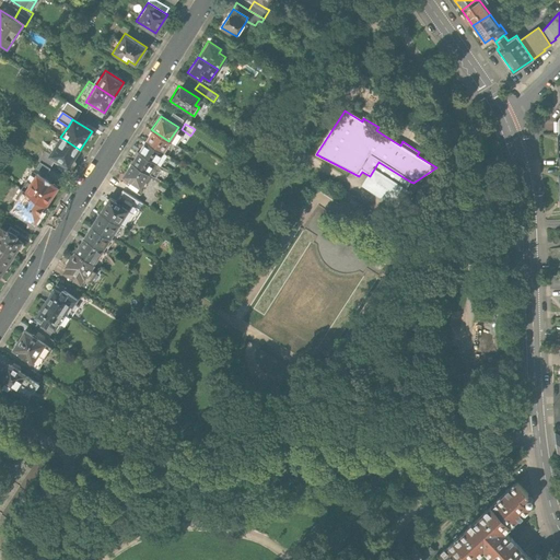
[(151,129),(144,140),(162,152),(168,141),(151,129)]
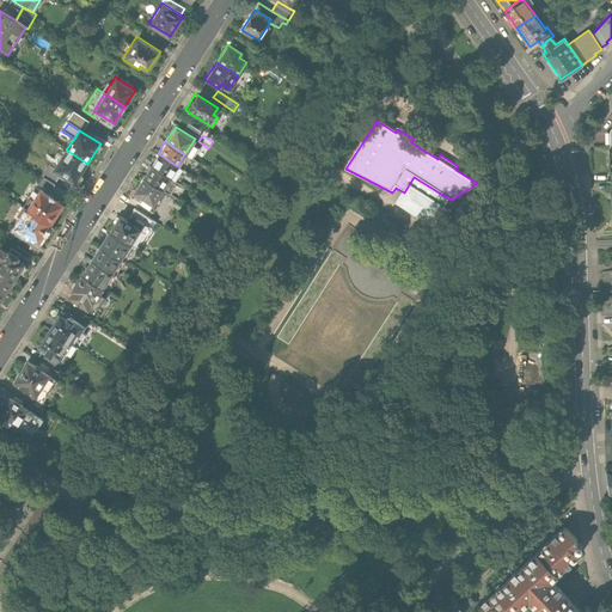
[(74,183),(87,164),(66,150),(54,170),(62,176),(74,183)]
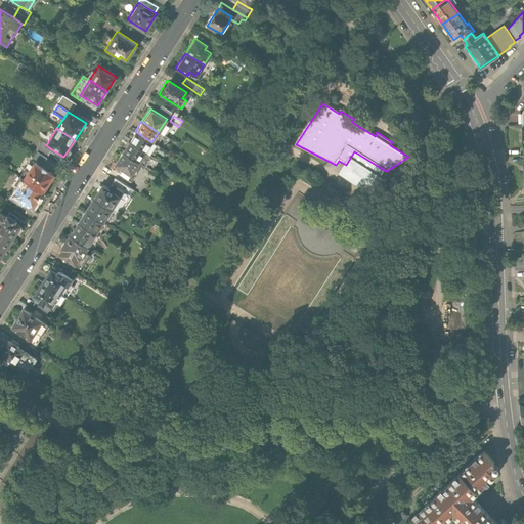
[(135,131),(129,141),(145,151),(151,142),(135,131)]
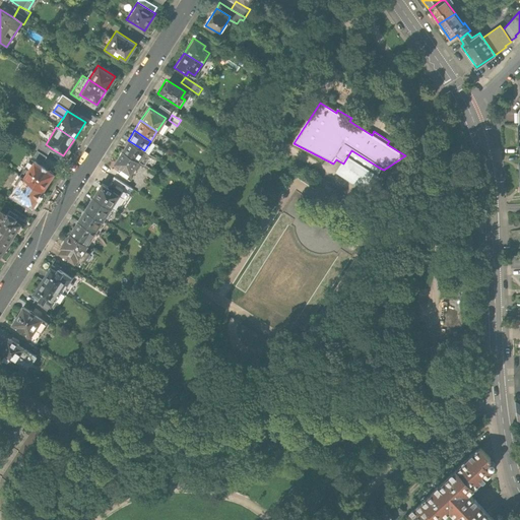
[(128,140),(121,150),(137,161),(144,150),(128,140)]
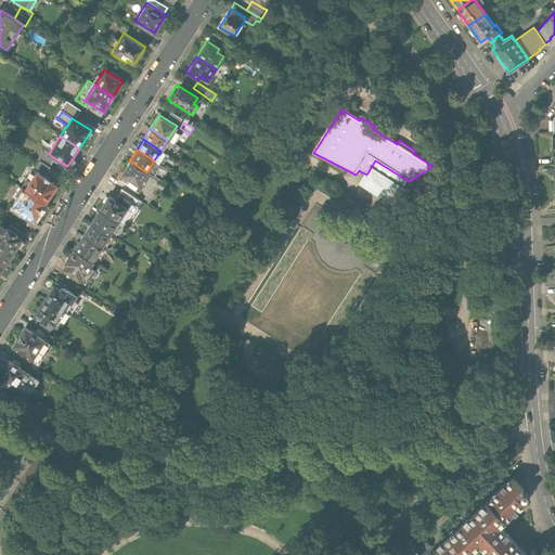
[(49,154),(44,152),(33,171),(35,172),(44,178),(56,159),(49,154)]
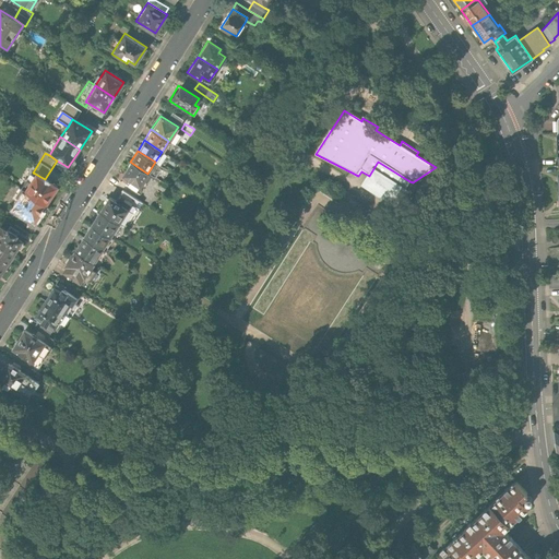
[(139,187),(147,174),(130,162),(121,176),(130,181),(139,187)]
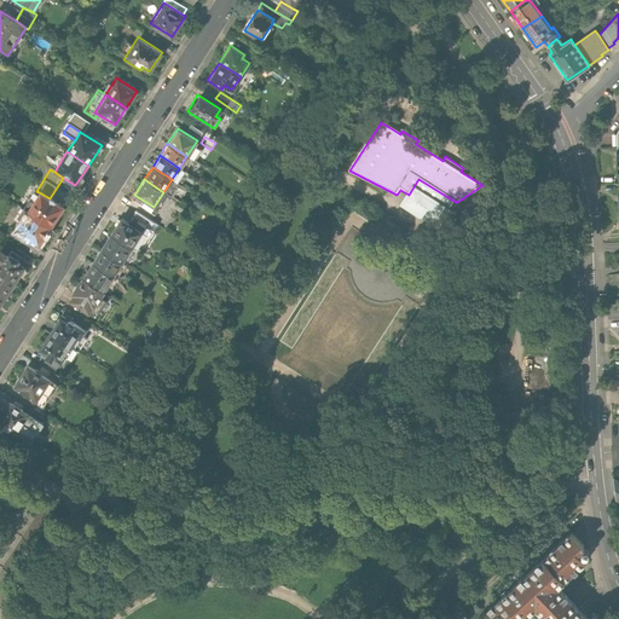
[(453,201),(418,179),(409,195),(403,203),(438,225),(453,201)]
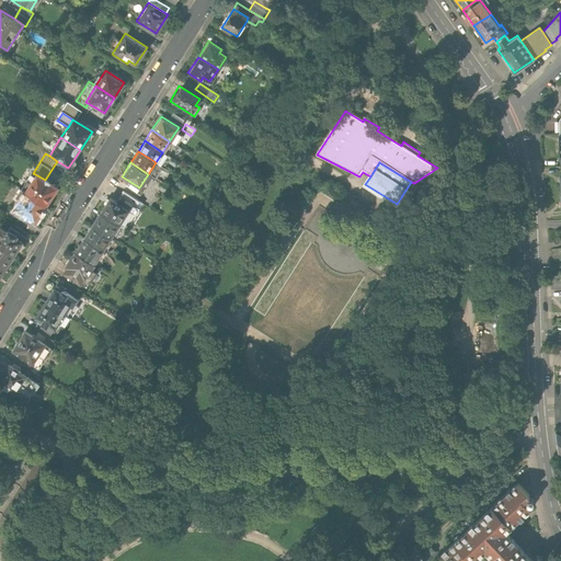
[(35,174),(24,193),(46,206),(57,189),(45,180),(35,174)]
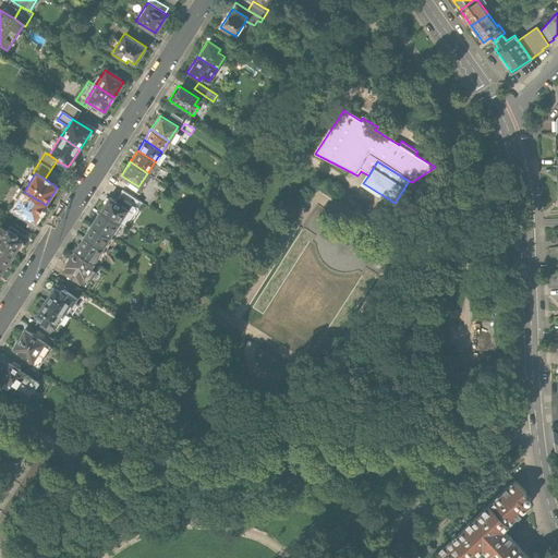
[(138,186),(130,181),(126,186),(140,195),(150,179),(158,183),(159,181),(147,173),(138,186)]
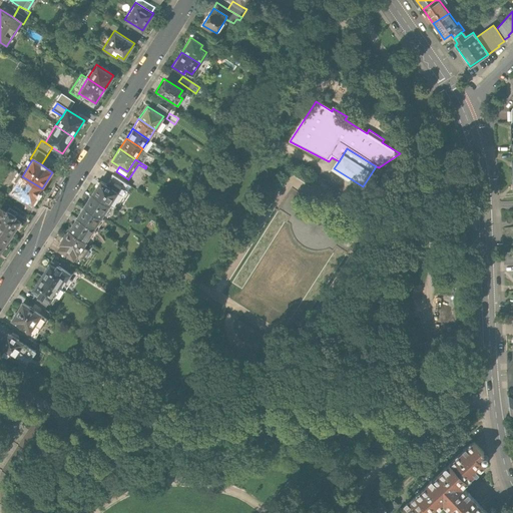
[(120,185),(116,191),(110,201),(113,203),(112,205),(117,208),(131,187),(112,175),(109,178),(120,185)]
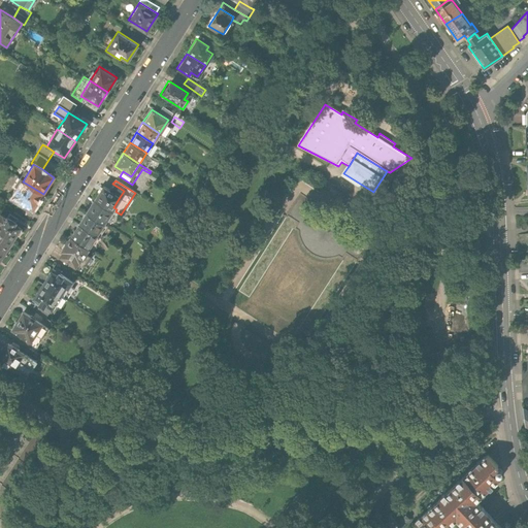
[(32,211),(43,194),(23,182),(11,198),(32,211)]
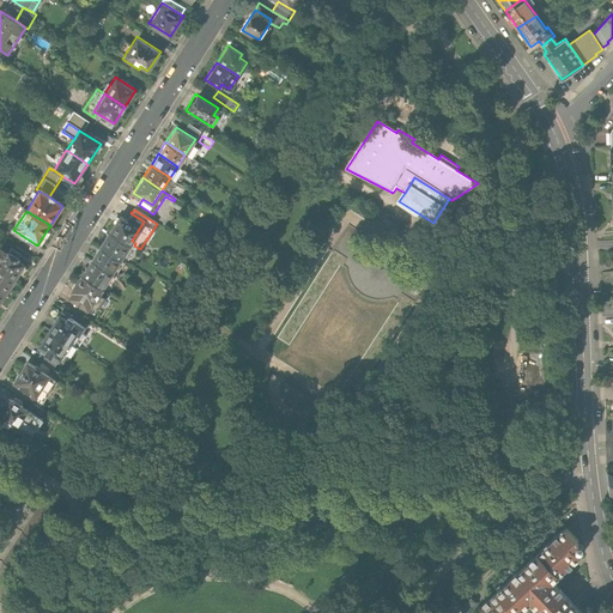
[(119,214),(108,230),(129,244),(132,241),(139,229),(119,214)]
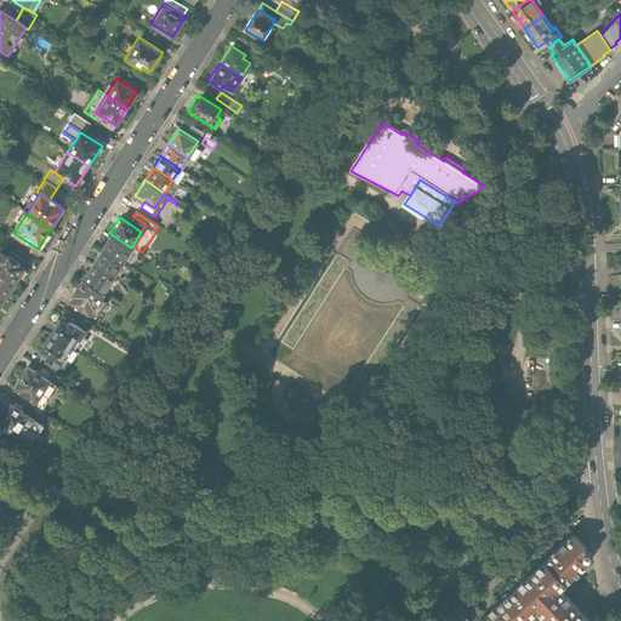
[(109,233),(100,249),(120,262),(131,248),(109,233)]
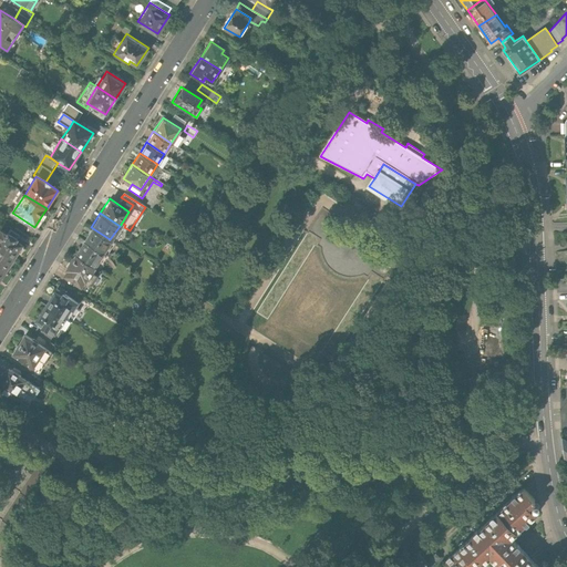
[(91,227),(83,239),(102,251),(110,239),(91,227)]
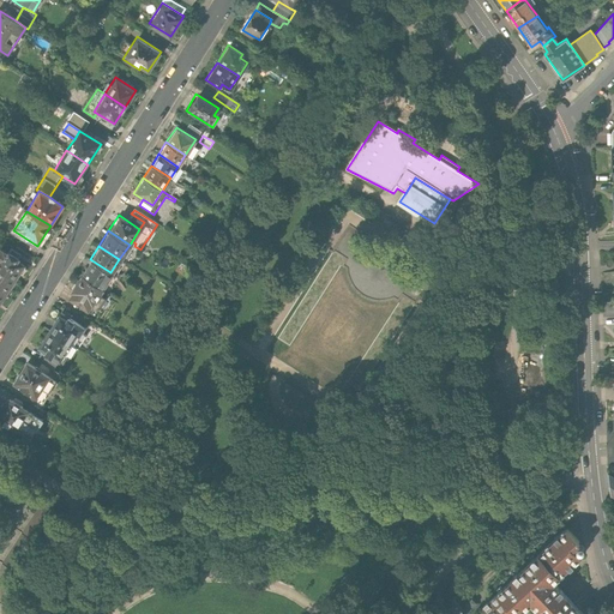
[(0,269),(16,278),(24,264),(17,259),(19,257),(7,250),(7,252),(0,247),(0,269)]
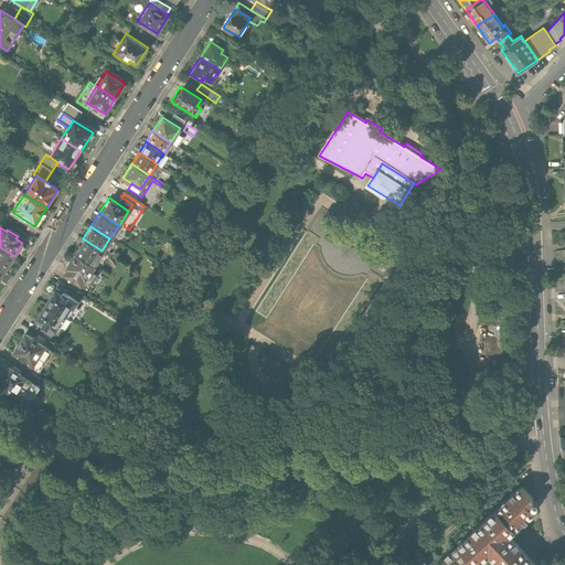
[(83,238),(74,252),(93,265),(102,251),(83,238)]
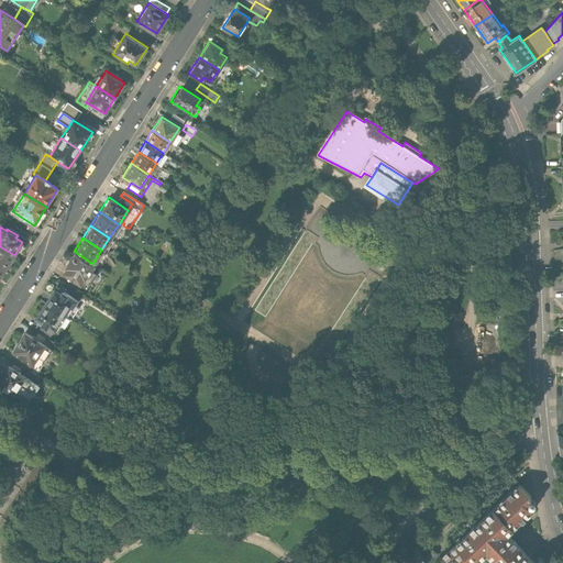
[(0,246),(0,267),(4,271),(14,255),(0,246)]
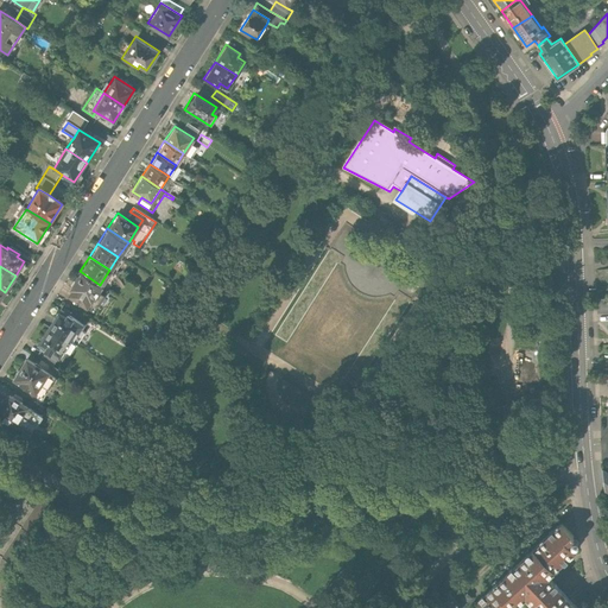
[(86,306),(100,285),(80,271),(69,287),(71,289),(67,295),(86,306)]
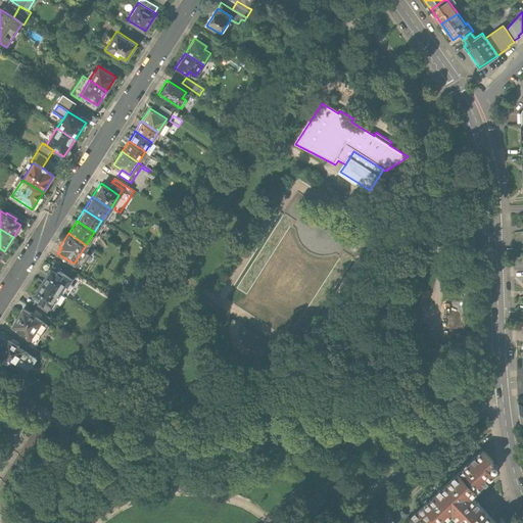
[(51,267),(41,282),(58,292),(63,284),(65,285),(70,278),(51,267)]
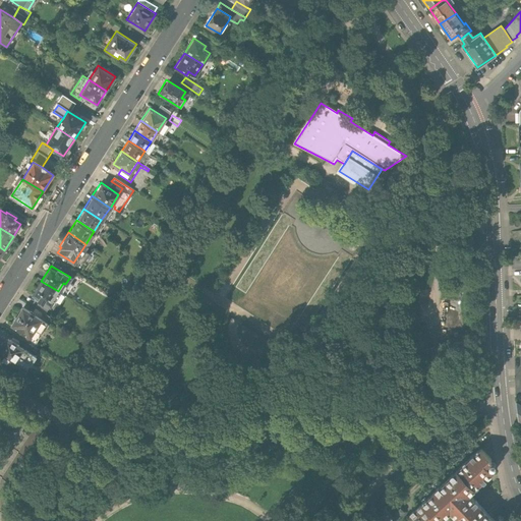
[(49,306),(58,291),(41,281),(32,296),(49,306)]
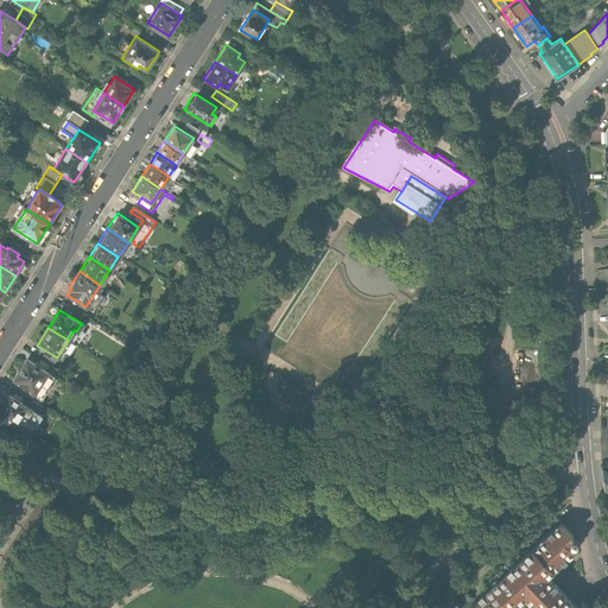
[(44,354),(37,366),(46,372),(55,378),(59,372),(51,367),(55,361),(44,354)]
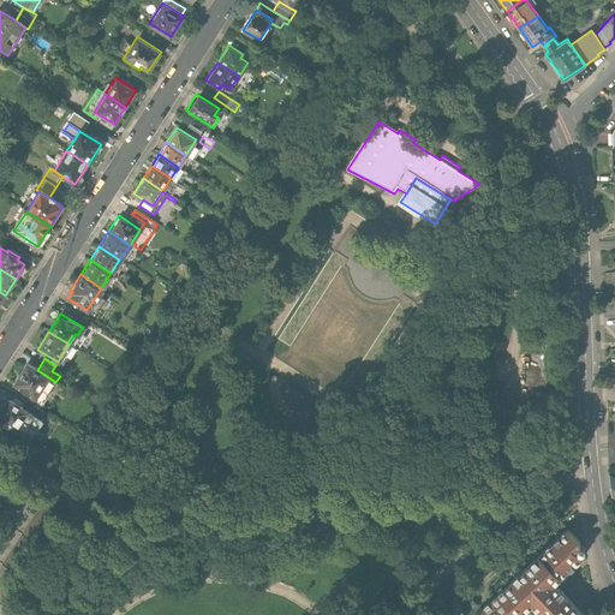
[(34,398),(47,376),(37,370),(24,362),(11,383),(30,395),(34,398)]
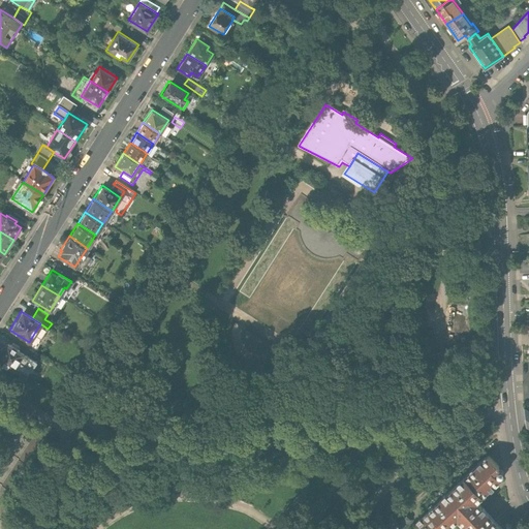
[(23,353),(5,343),(0,350),(0,363),(11,371),(23,353)]
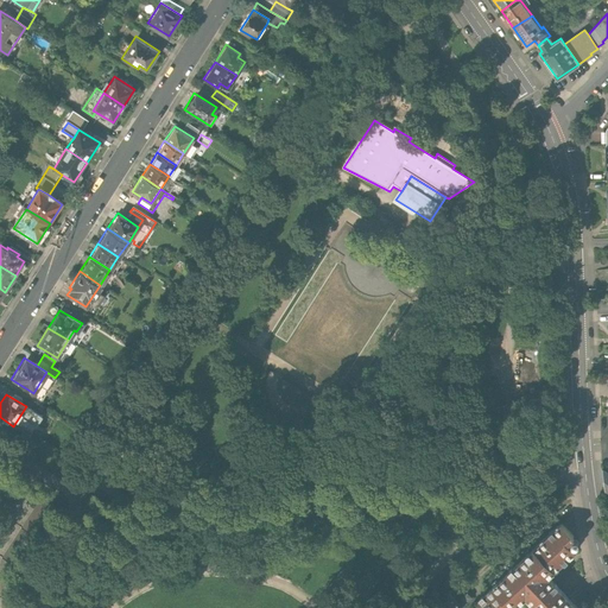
[(42,417),(26,406),(13,426),(30,436),(42,417)]
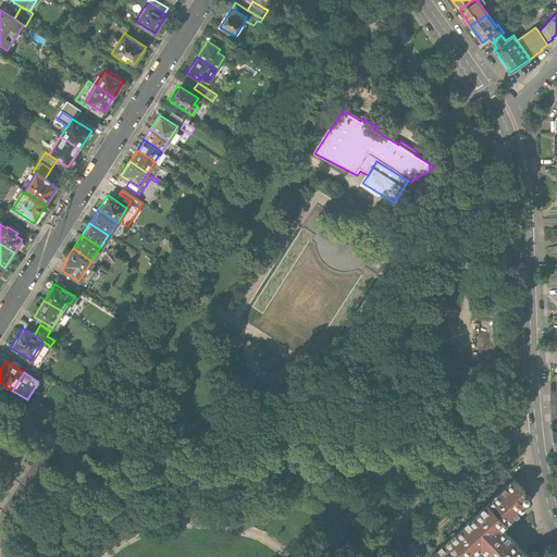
[(523,556),(500,531),(527,508),(519,500),(525,494),(514,482),(436,553),(440,556),(473,556),(481,551),(487,556),(523,556)]
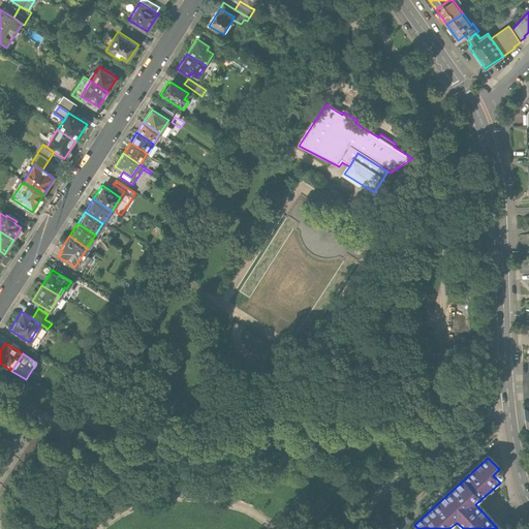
[(404,528),(411,523),(406,518),(396,528),(389,522),(380,528),(404,528)]
